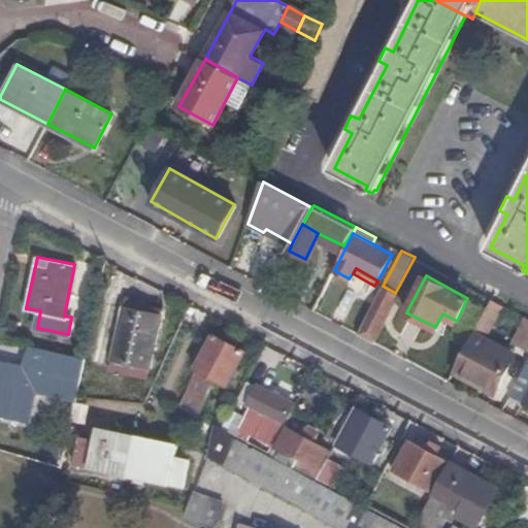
[(383,286),(359,333),(374,342),(398,295),(395,293),(383,286)]
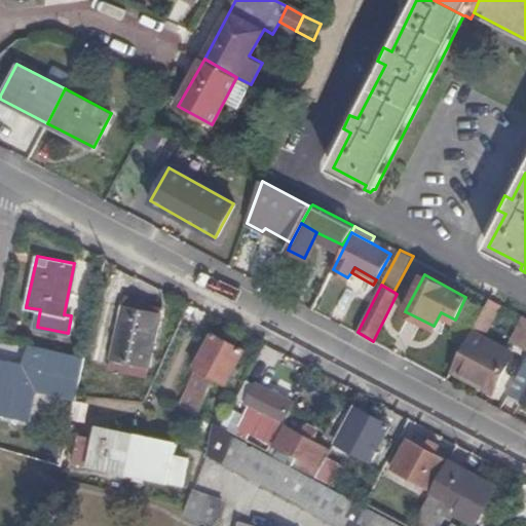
[(490,297),(473,328),(483,333),(500,302),(490,297)]
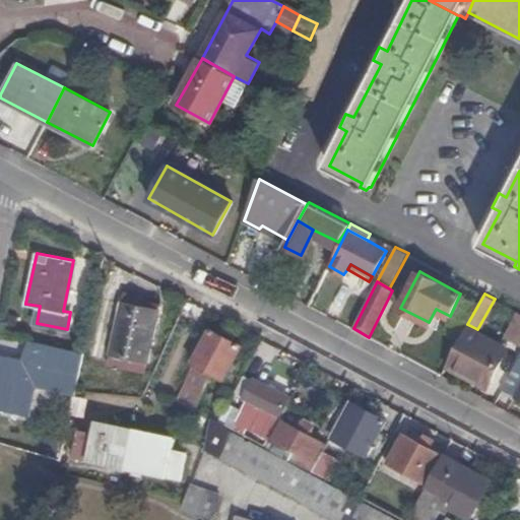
[(148,360),(159,308),(121,301),(111,352),(148,360)]
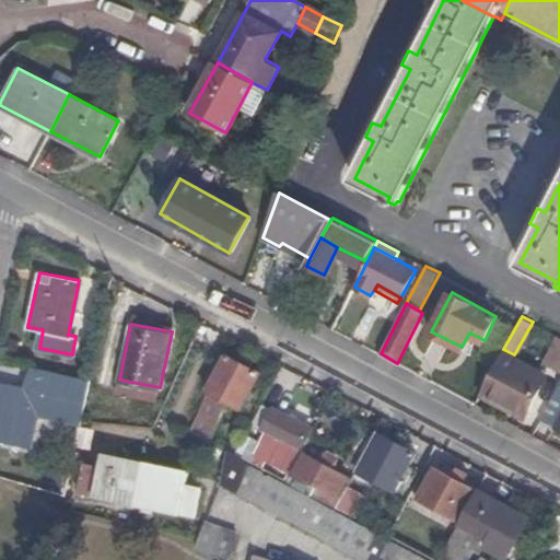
[(559,337),(556,335),(543,361),(559,369),(559,337)]
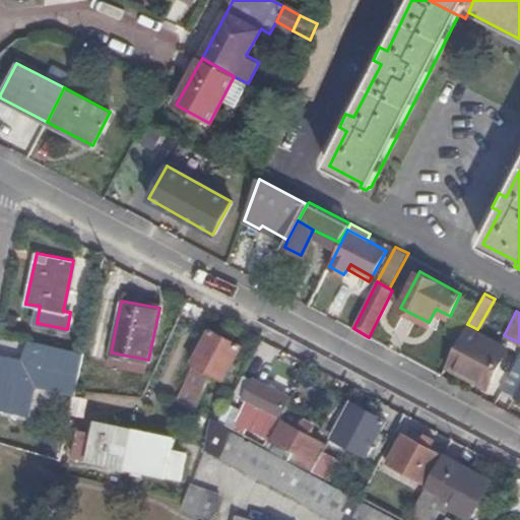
[(211,329),(177,400),(194,409),(211,371),(223,376),(240,344),(211,329)]
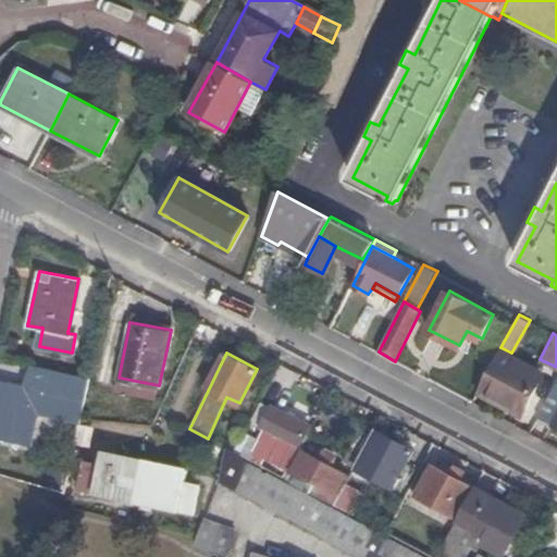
[(522,408),(540,375),(500,356),(483,387),(522,408)]
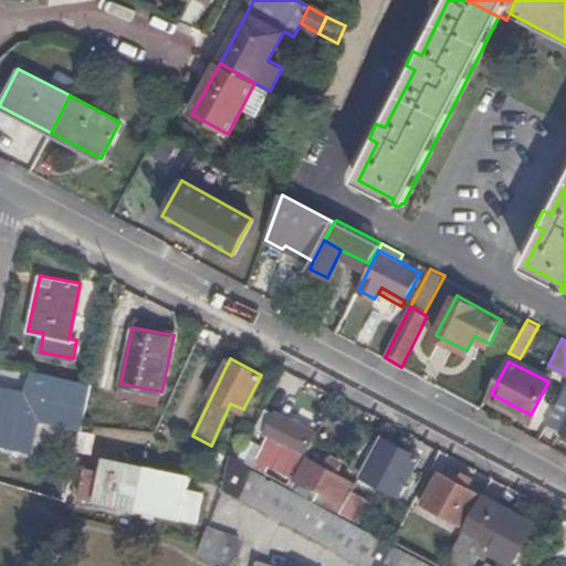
[(83,402),(87,380),(29,368),(23,390),(12,388),(11,397),(0,394),(0,443),(27,450),(39,394),(83,402)]
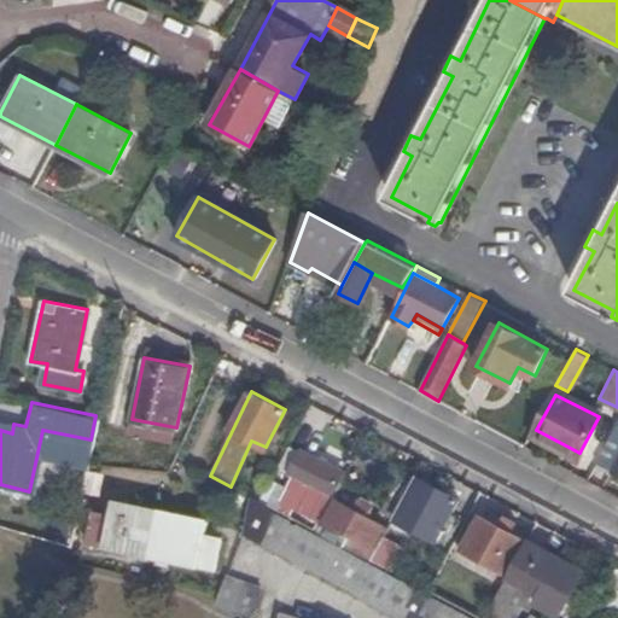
[(617,424),(596,462),(617,472),(617,424)]
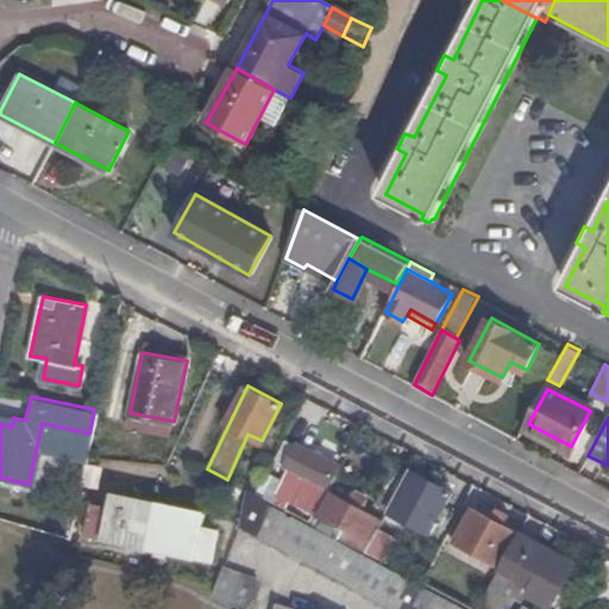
[(321,502),(330,485),(327,483),(337,464),(296,443),(284,464),(308,477),(295,503),(309,510),(315,498),(321,502)]
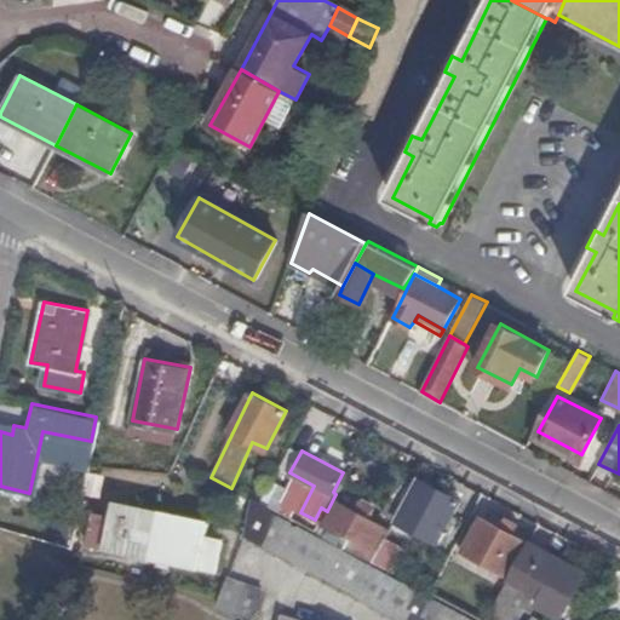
[(286,481),(274,475),(259,501),(271,507),(286,481)]
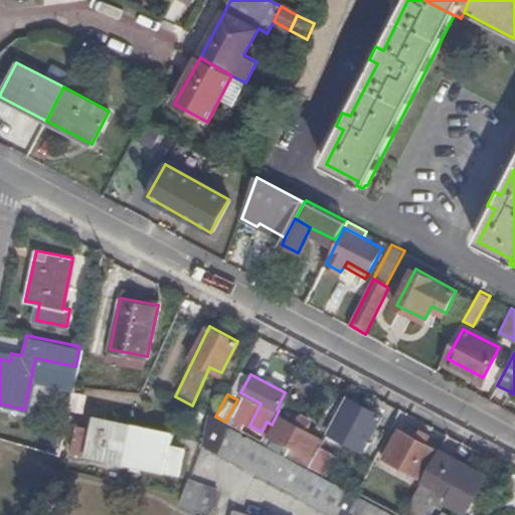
[(333,395),(322,416),(332,421),(343,400),(333,395)]
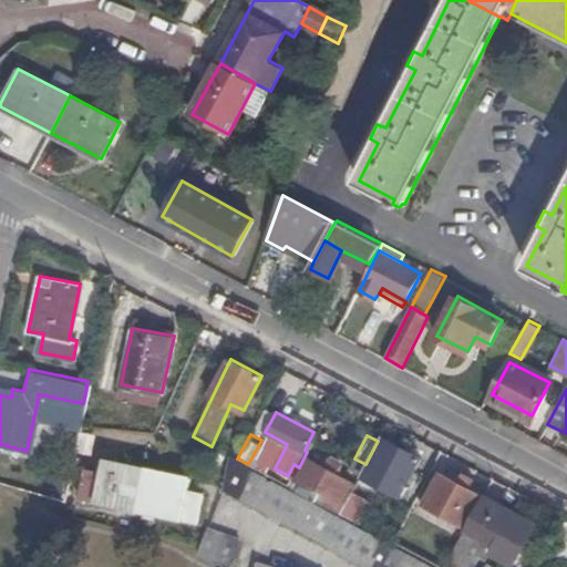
[(401,496),(420,460),(384,439),(363,475),(401,496)]
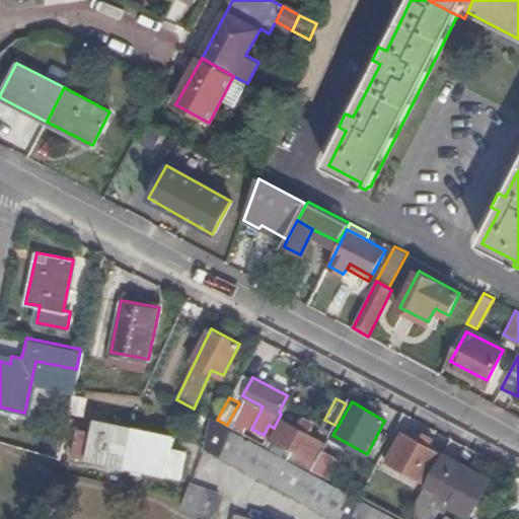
[(217,420),(212,418),(204,447),(341,518),(395,518),(225,429),(227,425),(217,420)]
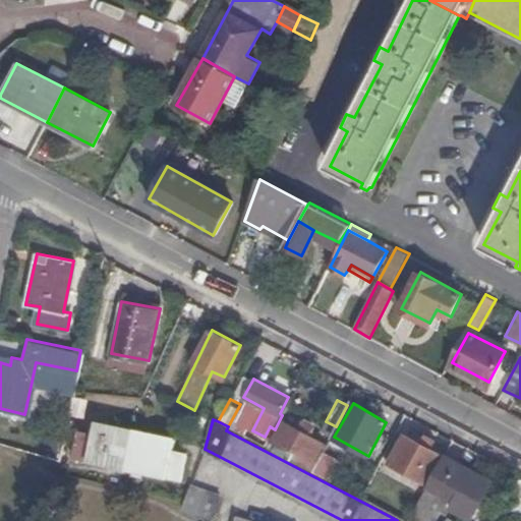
[(311,466),(325,442),(283,419),(274,438),(291,448),(292,446),(301,451),(298,458),(311,466)]
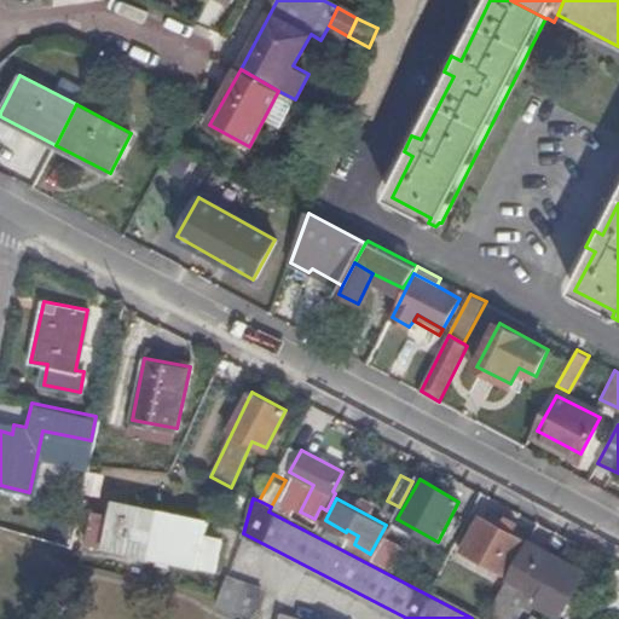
[(202,536),(206,519),(111,501),(108,516),(91,513),(85,542),(213,567),(219,539),(202,536)]
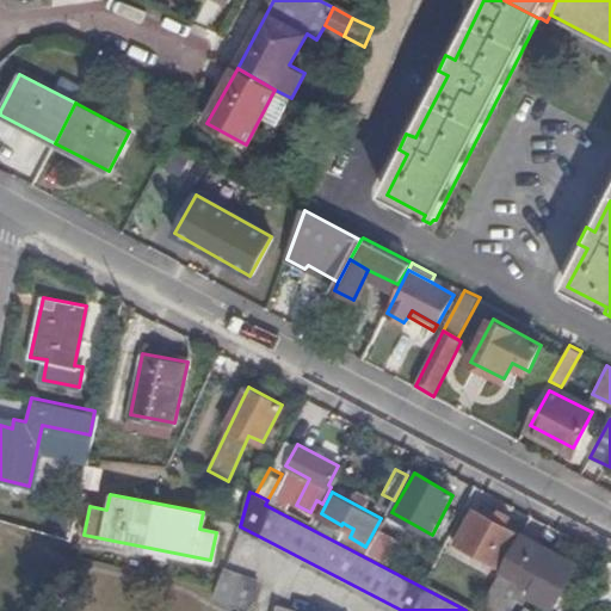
[(500,566),(517,532),(473,508),(455,543),(500,566)]
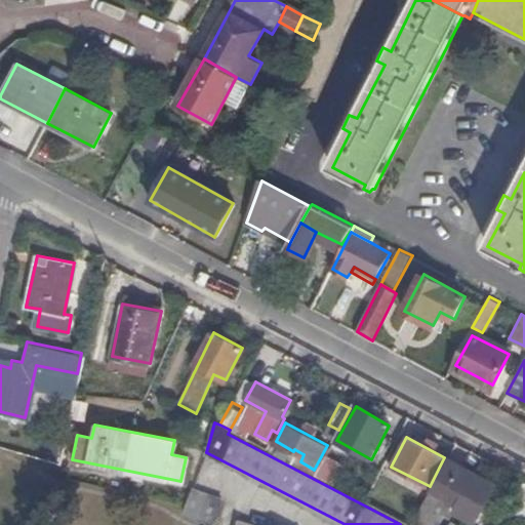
[(411,524),(437,524),(444,512),(441,509),(449,490),(461,497),(456,510),(476,521),(495,484),(447,457),(411,524)]
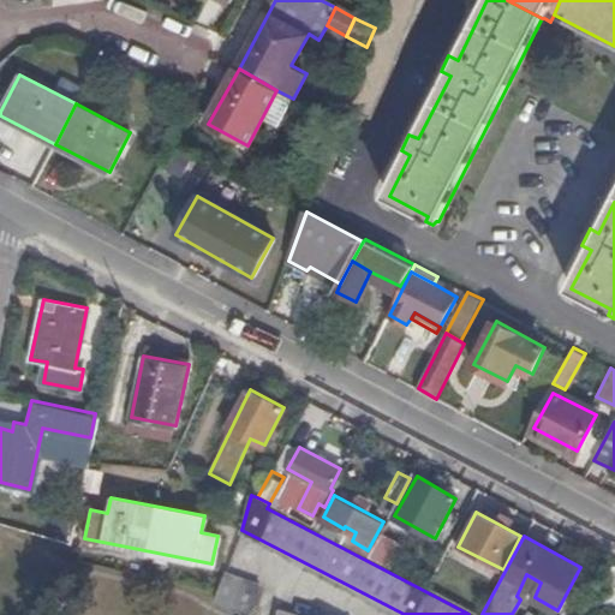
[(249,611),(258,584),(225,571),(214,597),(249,611)]
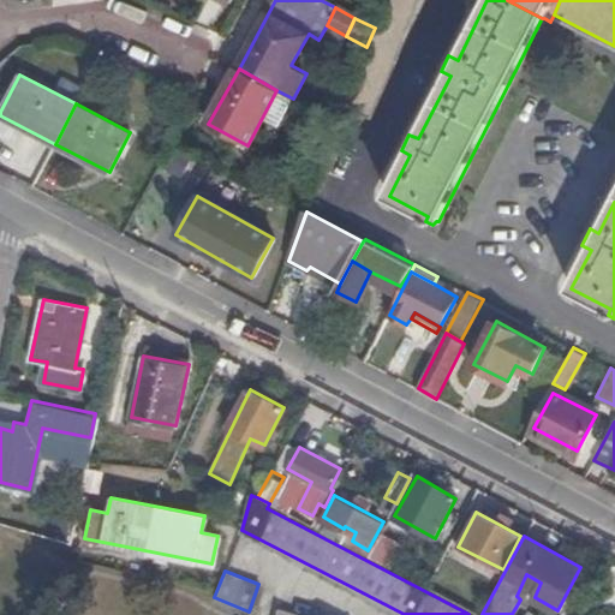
[(517,596),(520,599),(531,604),(535,597),(541,583),(526,574),(517,596)]
